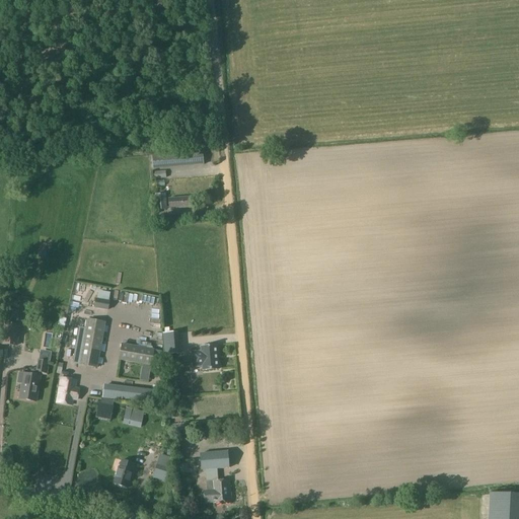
[(154,171),(206,166),(204,154),(152,158),(154,171)]
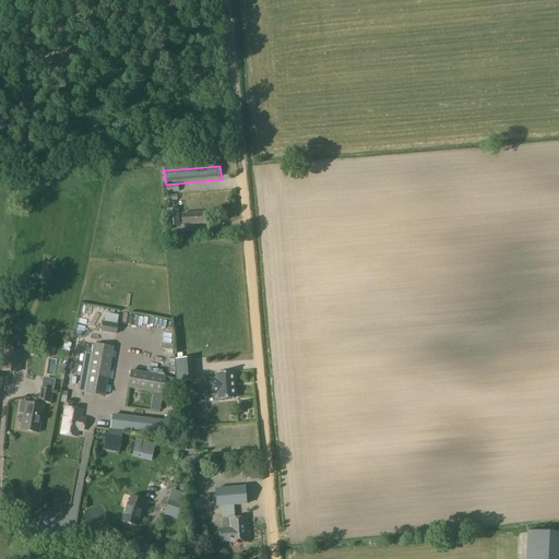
[(167,226),(179,225),(178,209),(166,210),(167,226)]
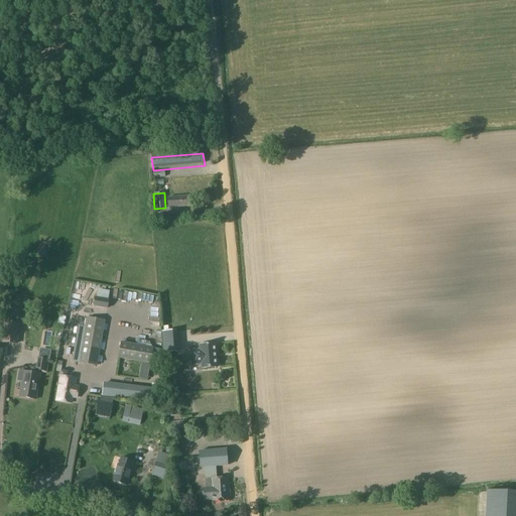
[(168,208),(189,207),(188,196),(167,198),(168,208)]
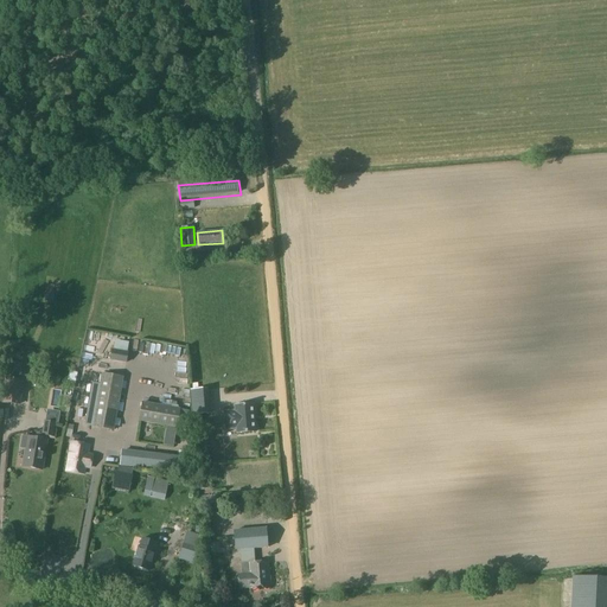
[(140,340),(138,355),(151,357),(152,350),(161,351),(160,357),(172,358),(173,353),(163,352),(164,344),(140,340)]
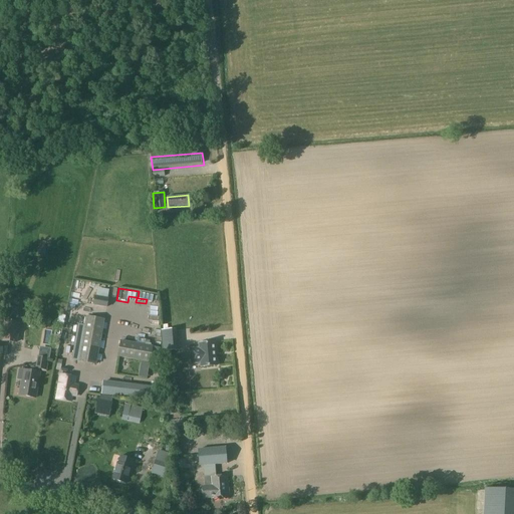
[(81,295),(81,306),(89,306),(89,295),(81,295)]
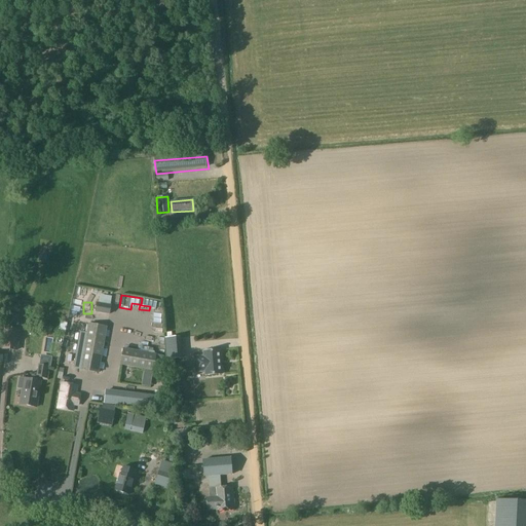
[(111,305),(97,303),(95,312),(110,314),(111,305)]
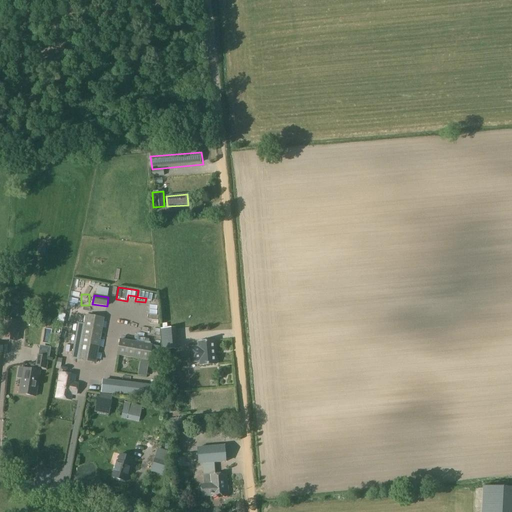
[(6,305),(5,318),(17,319),(18,307),(6,305)]
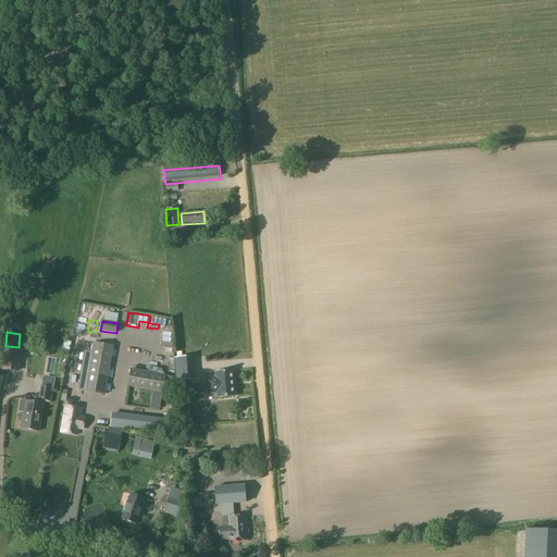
[(114,347),(96,344),(94,354),(86,354),(79,390),(106,394),(114,347)]
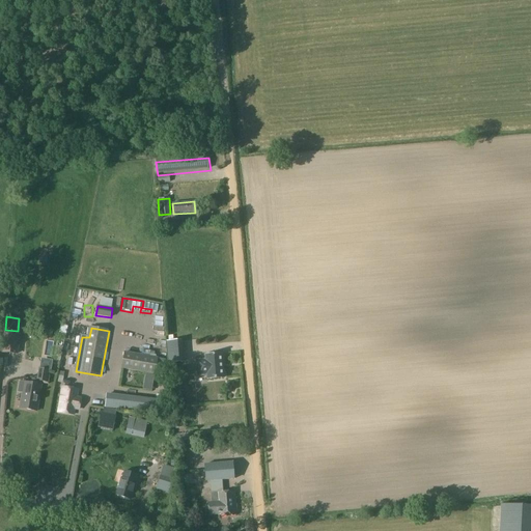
[(18,353),(20,331),(18,331),(5,330),(4,352),(18,353)]
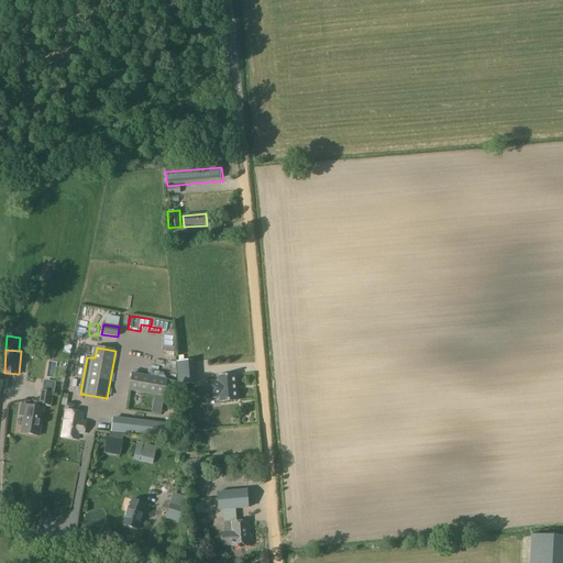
[(177,360),(180,383),(195,381),(192,359),(177,360)]
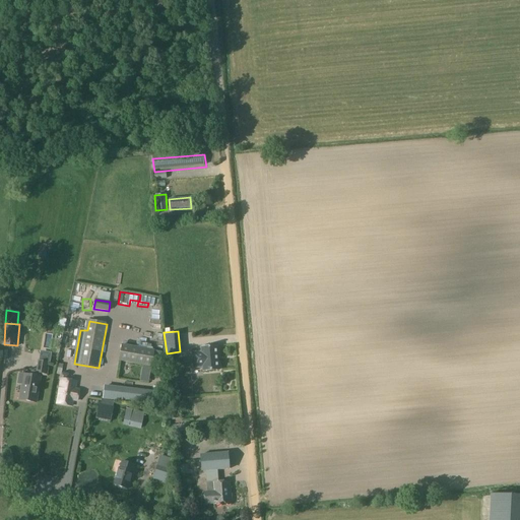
[(152,366),(154,349),(122,344),(119,362),(152,366)]
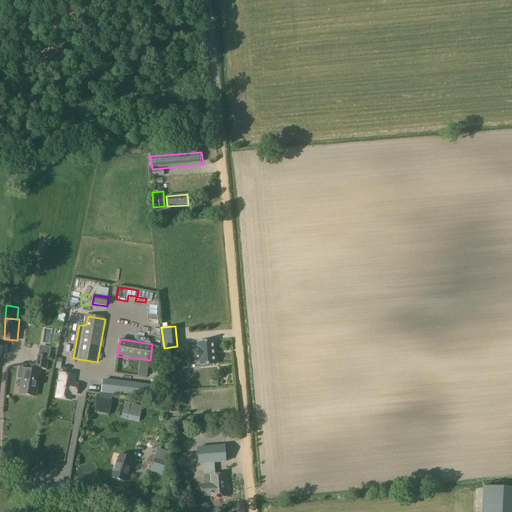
[(216,365),(214,342),(198,343),(198,347),(187,348),(188,363),(200,362),(200,366),(216,365)]
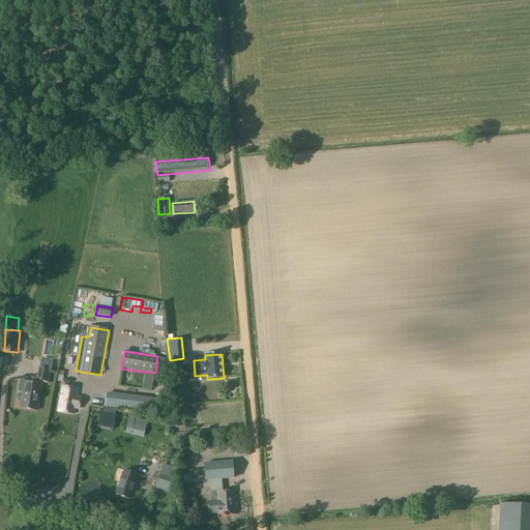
[(25,379),(20,408),(37,411),(42,379),(47,380),(49,367),(38,366),(36,381),(25,379)]
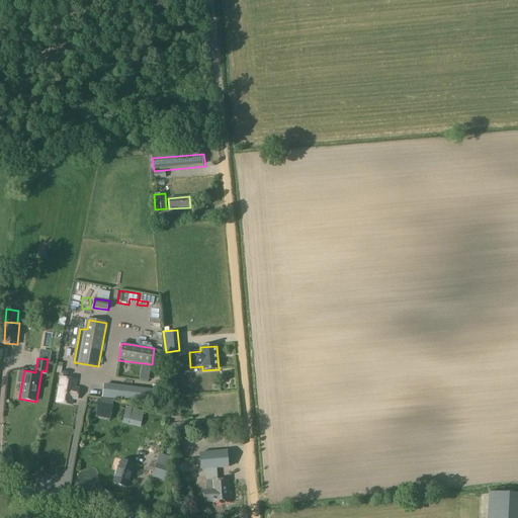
[(67,362),(66,368),(77,371),(79,366),(67,362)]
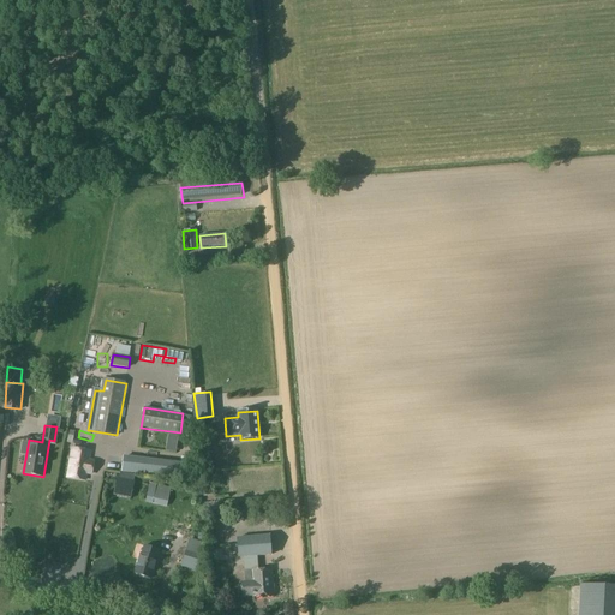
[(89,471),(90,465),(88,465),(89,455),(71,452),(67,477),(85,481),(87,470),(89,471)]
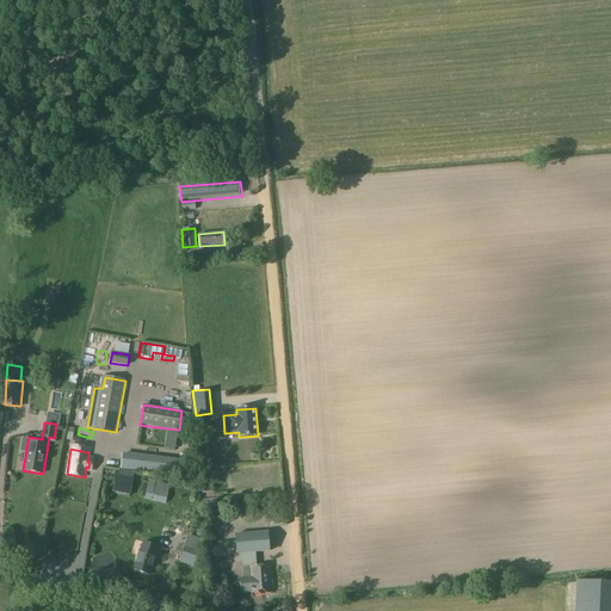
[(135,468),(134,452),(116,454),(116,468),(135,468)]
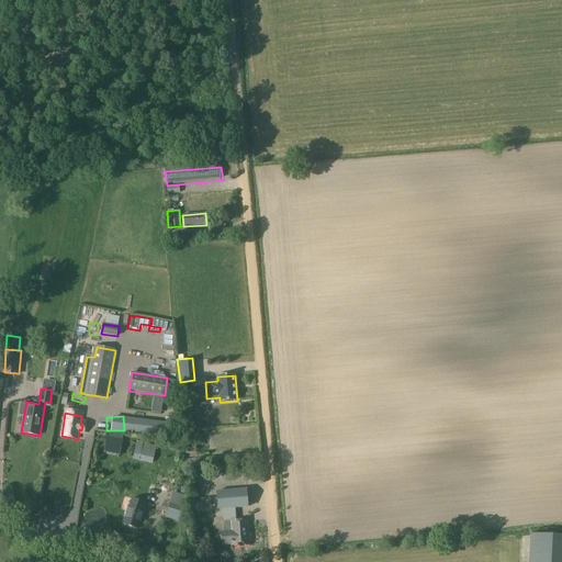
[(176,424),(131,417),(127,430),(175,437),(176,424)]
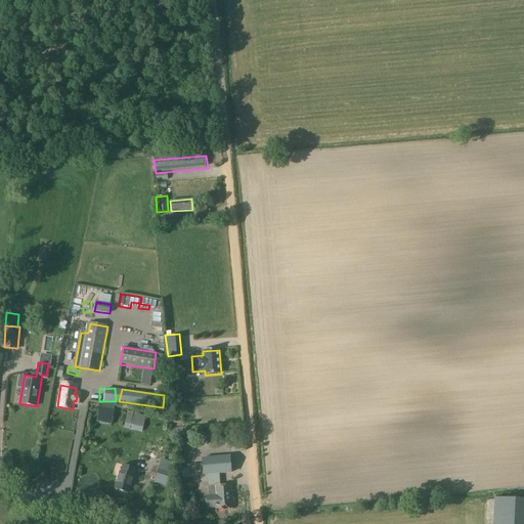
[(112,426),(115,412),(99,409),(97,423),(112,426)]
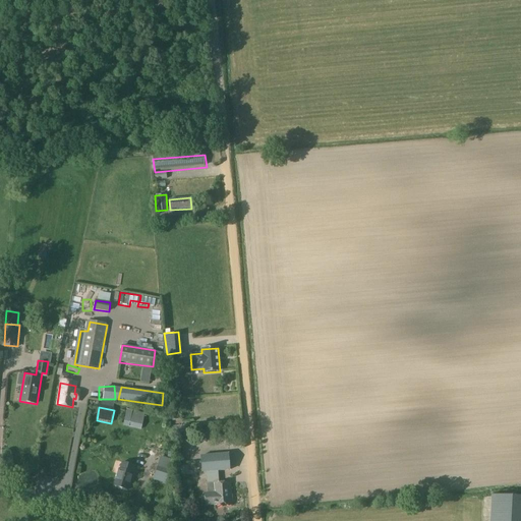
[(143,424),(146,413),(133,410),(131,421),(143,424)]
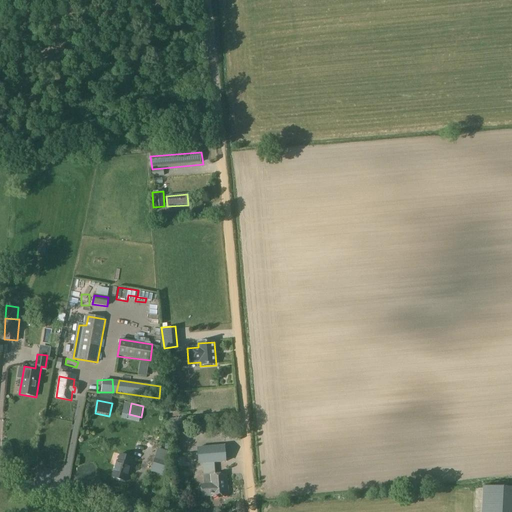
[(183,417),(171,418),(172,427),(183,426),(183,417)]
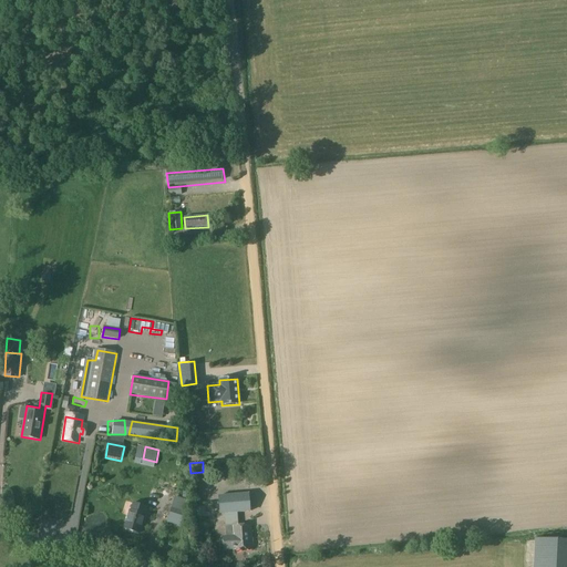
[(239,526),(239,514),(250,514),(249,495),(219,496),(220,515),(226,515),(227,526),(234,526),(234,536),(223,537),(224,552),(234,550),(249,549),(248,525),(239,526)]
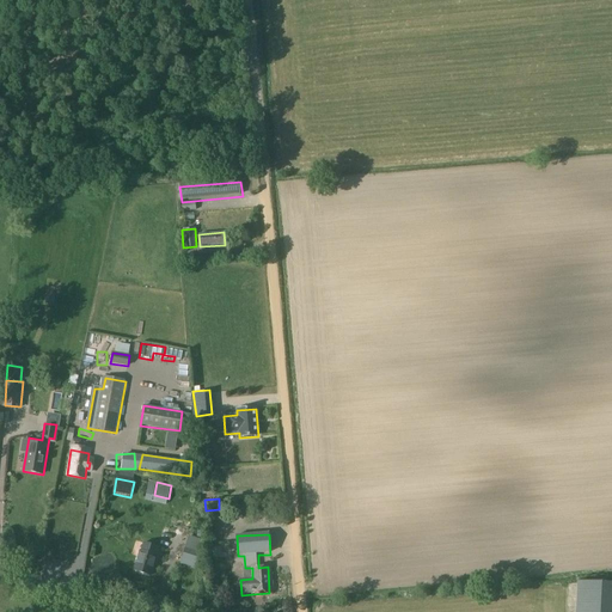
[(199,564),(204,540),(189,536),(183,560),(199,564)]
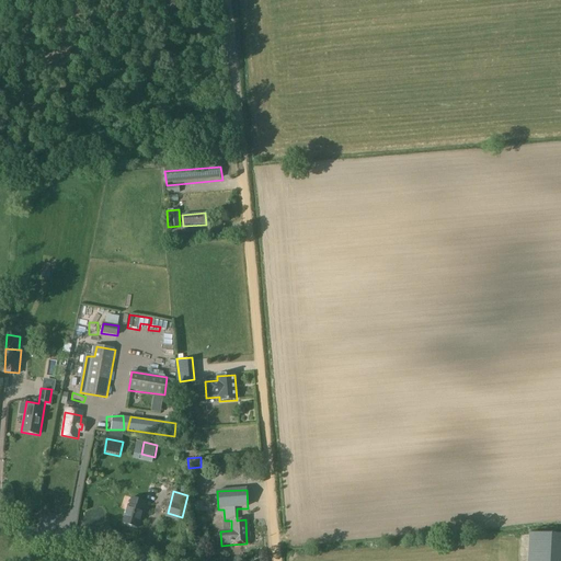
[(189,495),(187,511),(205,511),(205,495),(189,495)]
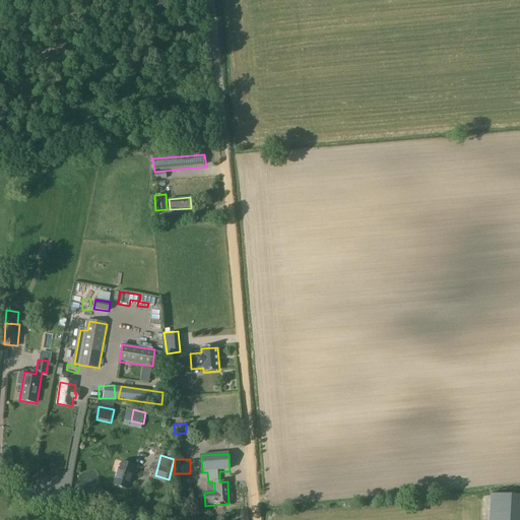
[(136,476),(138,466),(122,462),(120,468),(119,468),(114,484),(128,489),(131,474),(136,476)]
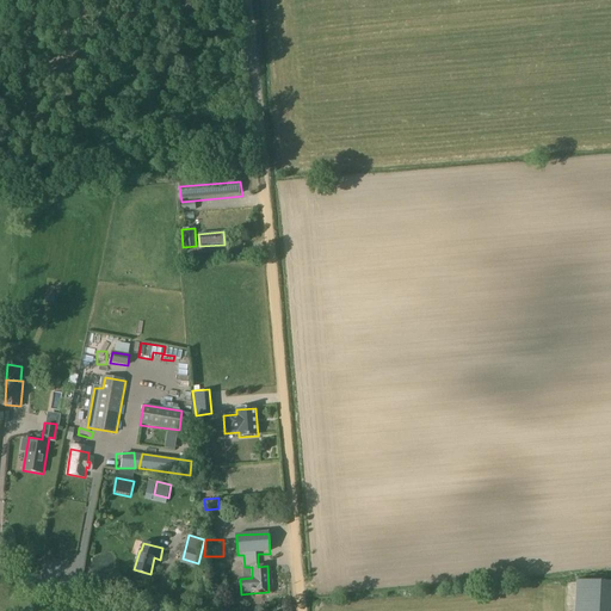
[(610,610),(610,582),(576,581),(574,610),(610,610)]
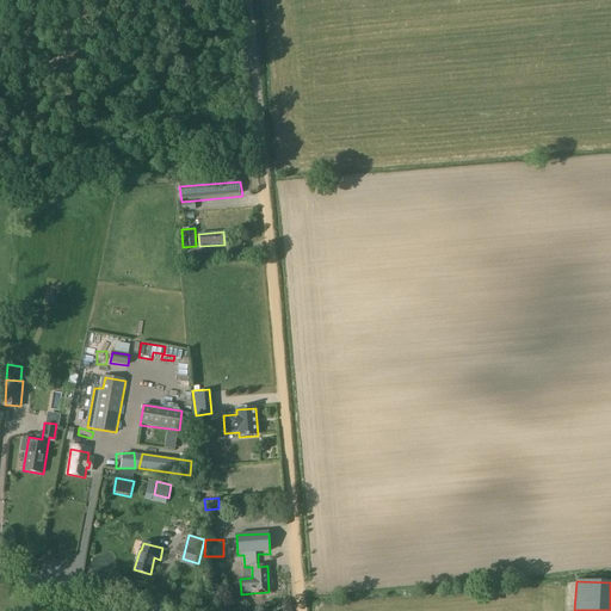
[(149,602),(149,591),(139,591),(137,602),(149,602)]
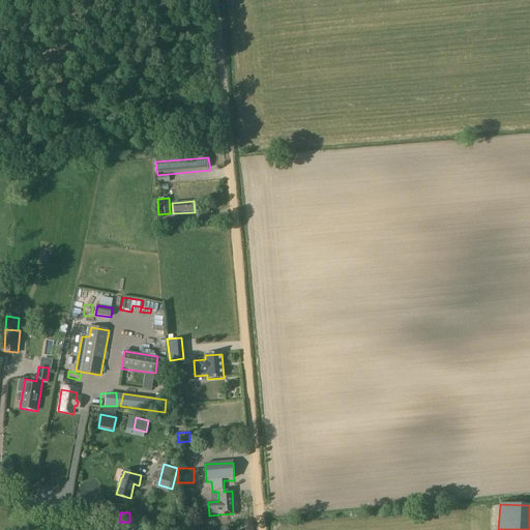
[(178,529),(178,519),(165,519),(164,528),(178,529)]
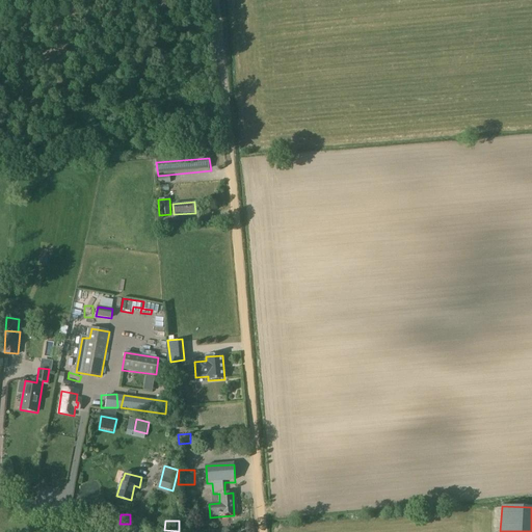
All buildings are outlined.
